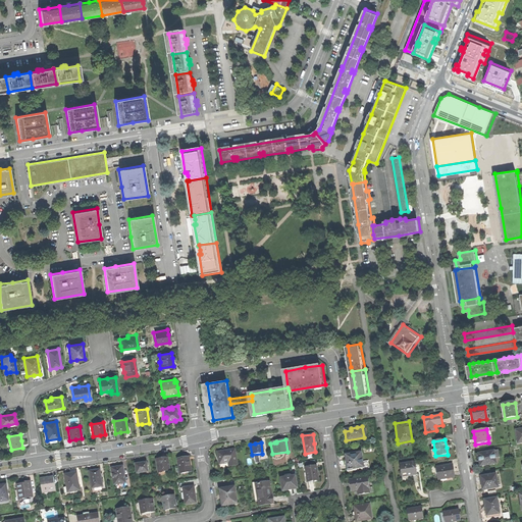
[(230,467),(237,466),(233,451),(226,452),(222,453),(222,452),(216,453),(218,465),(229,463),(230,467)]
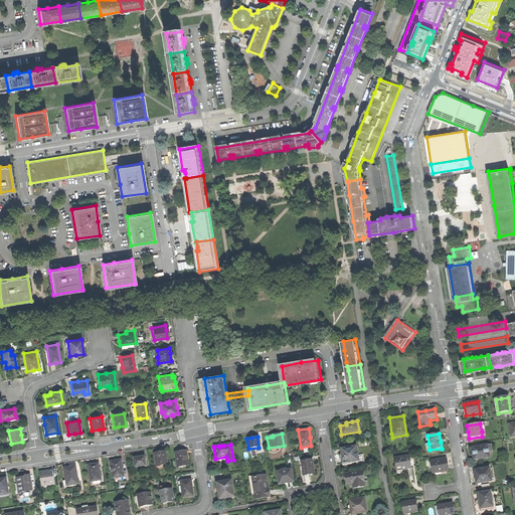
[(490,445),(479,446),(480,448),(472,450),(473,456),(474,461),(480,460),(479,459),(489,458),(488,450),(491,450),(490,445)]
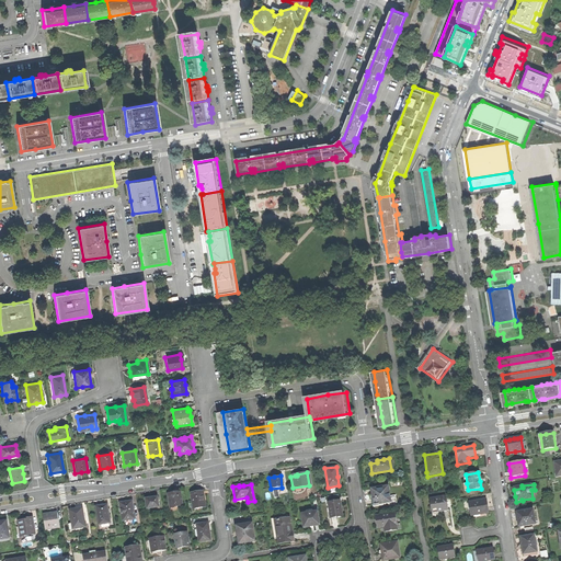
[(373,506),(390,504),(388,487),(369,489),(371,499),(373,506)]
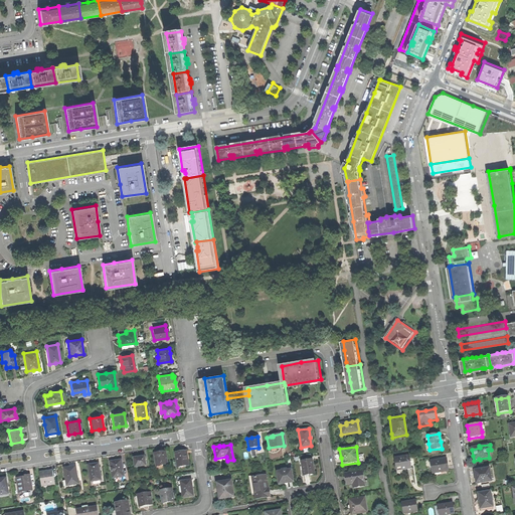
[(177,467),(188,466),(187,459),(186,451),(175,453),(177,467)]
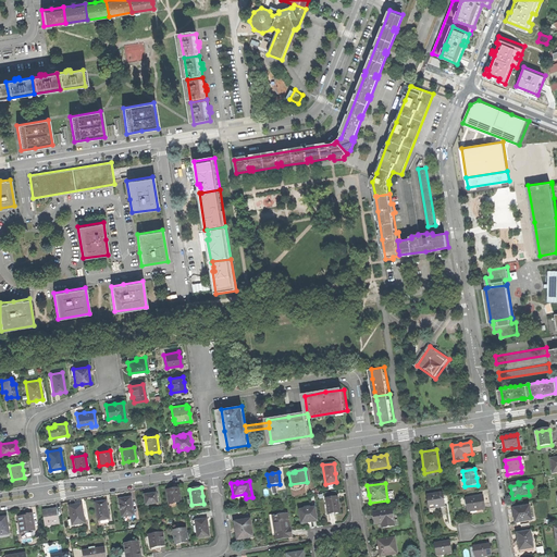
[(169,504),(181,502),(178,489),(172,490),(166,491),(169,504)]
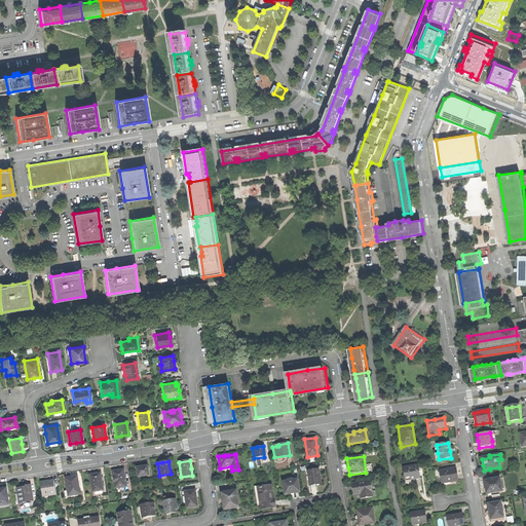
[(414,480),(419,480),(417,465),(402,467),(404,482),(414,480)]
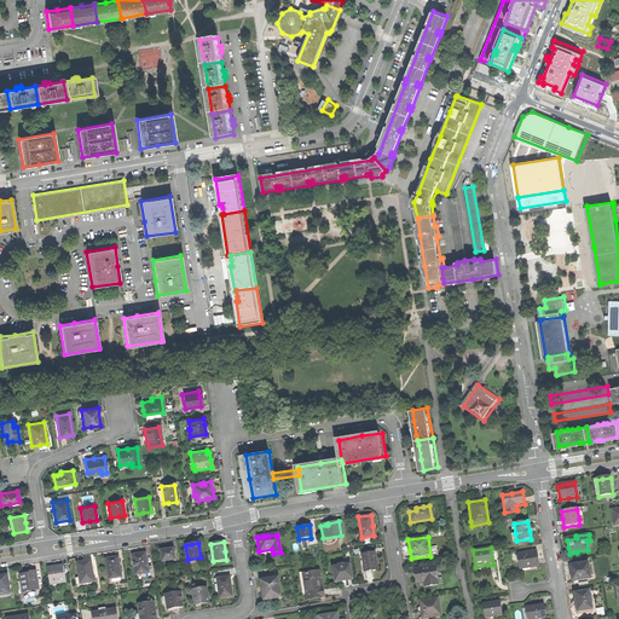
[(163,561),(175,560),(174,549),(167,550),(161,550),(163,561)]
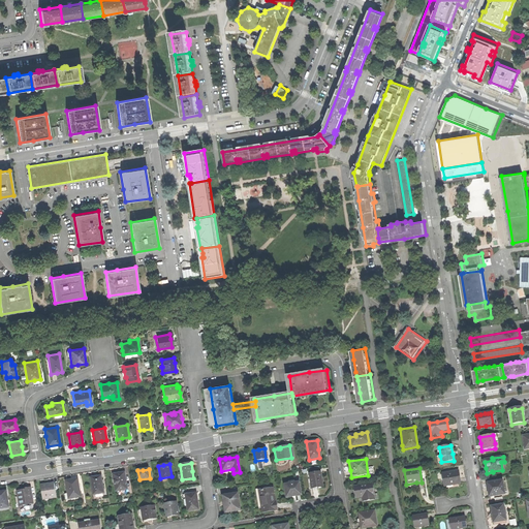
[(458,471),(441,474),(443,487),(460,484),(459,479),(458,471)]
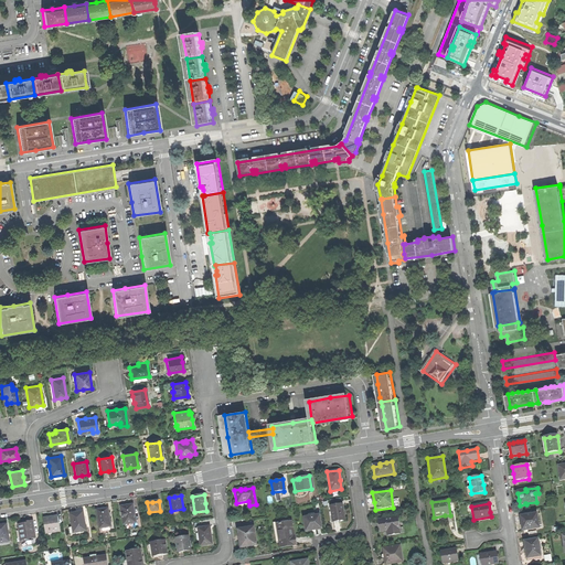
[(124,524),(136,522),(134,504),(126,505),(120,507),(124,524)]
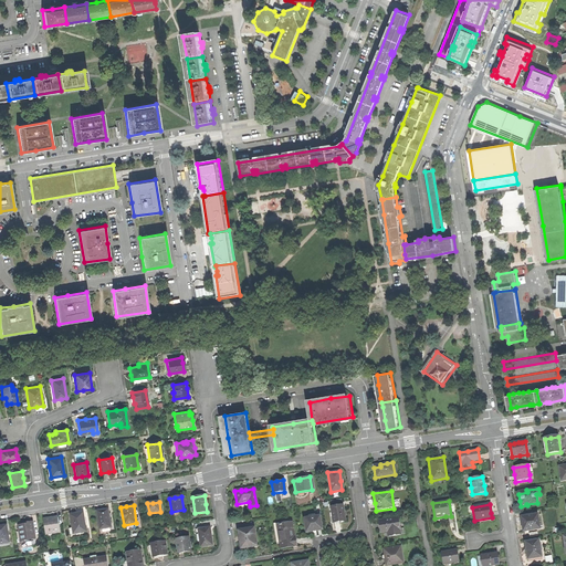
[(343,514),(342,505),(331,507),(333,522),(344,520),(343,514)]
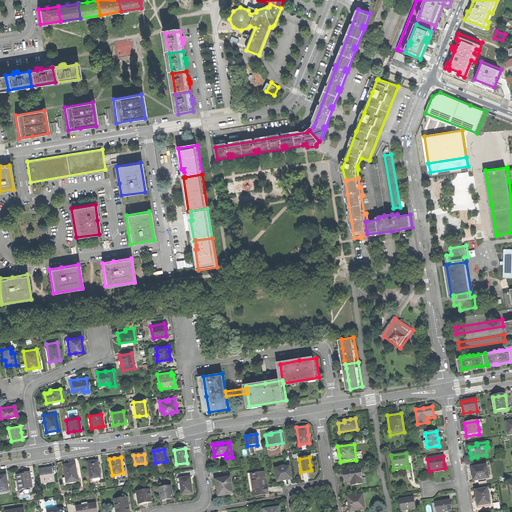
[(90,479),(101,477),(98,460),(92,461),(88,462),(90,479)]
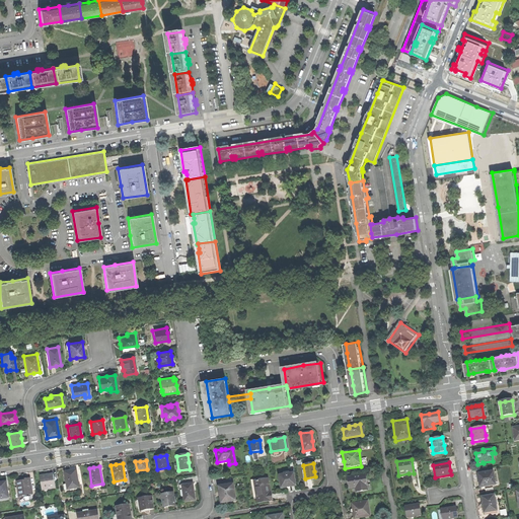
[(65,471),(67,484),(68,489),(79,488),(76,469),(70,470),(65,471)]
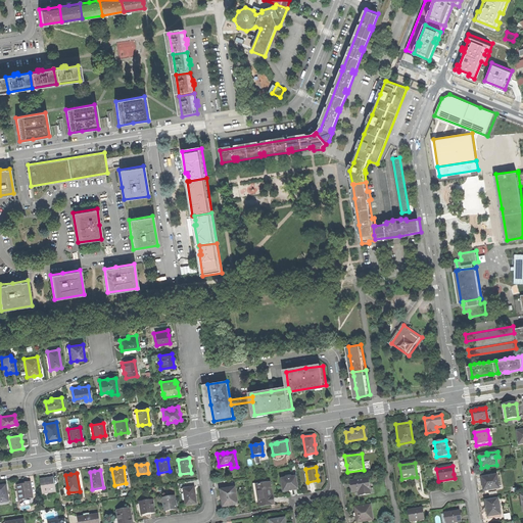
[(497,488),(495,475),(481,478),(482,484),(483,491),(497,488)]
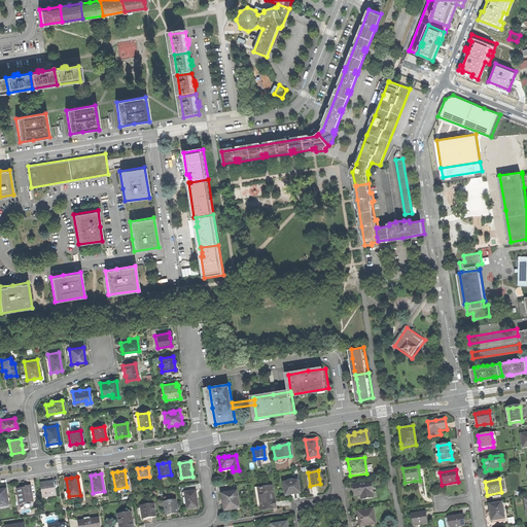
[(51,496),(56,495),(54,481),(48,482),(48,483),(46,483),(41,484),(42,496),(51,494),(51,496)]
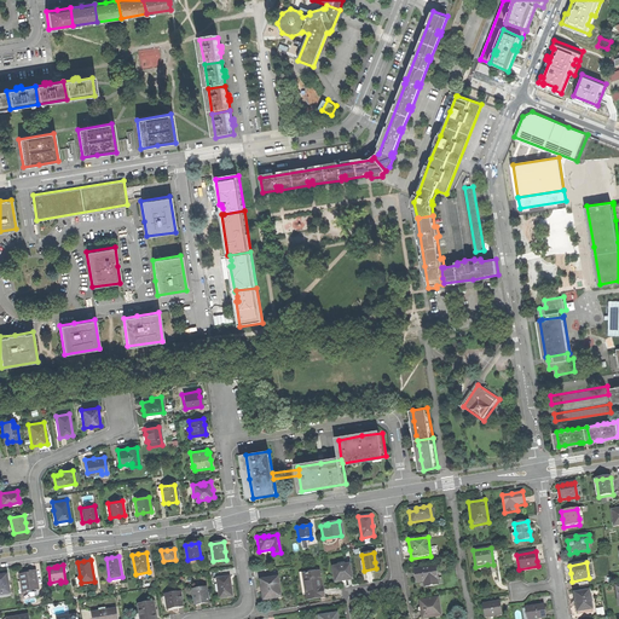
[(348,565),(343,566),(337,567),(331,567),(334,583),(342,582),(351,580),(348,565)]
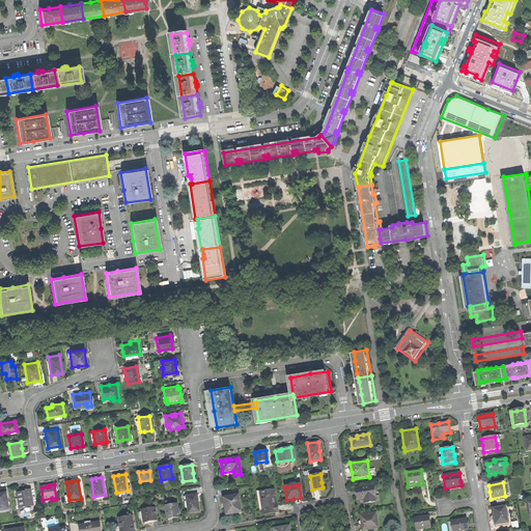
[(363,505),(375,503),(373,485),(355,488),(356,497),(356,501),(362,500),(363,505)]
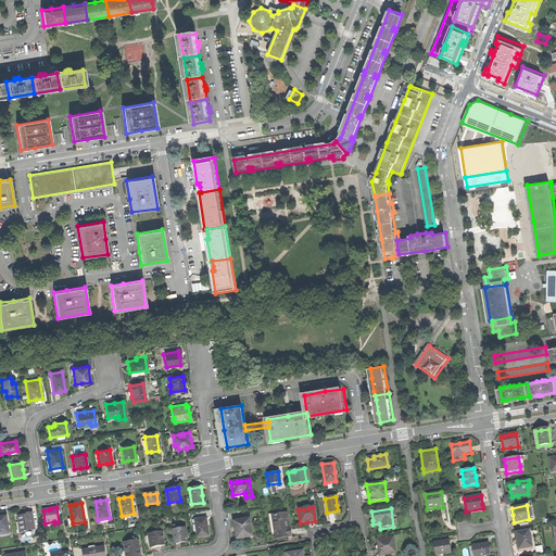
[(272,517),(285,514),(285,512),(267,514),(272,534),(275,533),(272,517)]
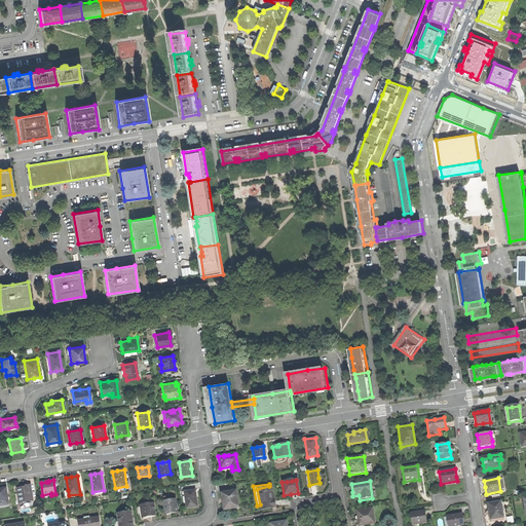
[(20,502),(33,500),(30,485),(24,486),(22,486),(22,487),(17,488),(20,502)]
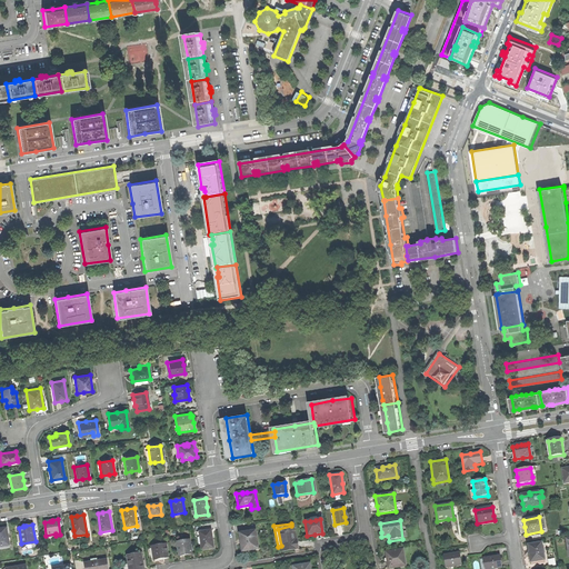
[(295,542),(295,540),(292,526),(291,526),(278,529),(281,546),(282,550),(289,549),(293,548),(292,542),(295,542)]
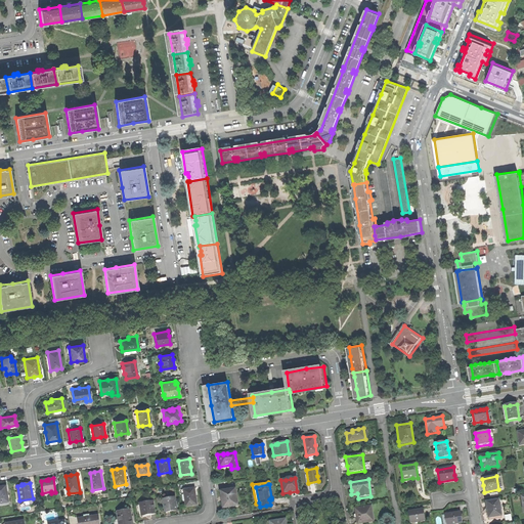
[(0,503),(9,501),(6,485),(0,486),(0,503)]
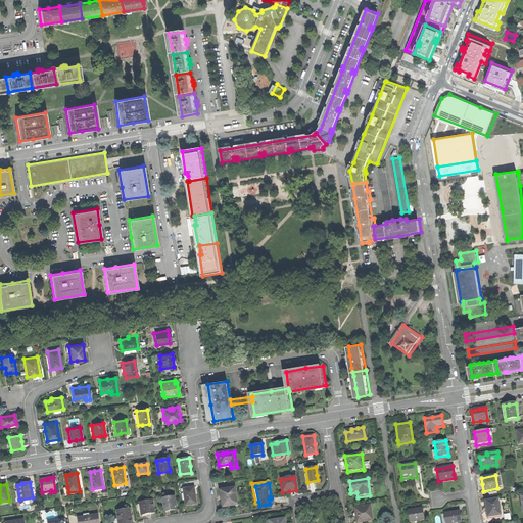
[(194,487),(183,488),(185,498),(186,505),(196,504),(195,495),(194,487)]
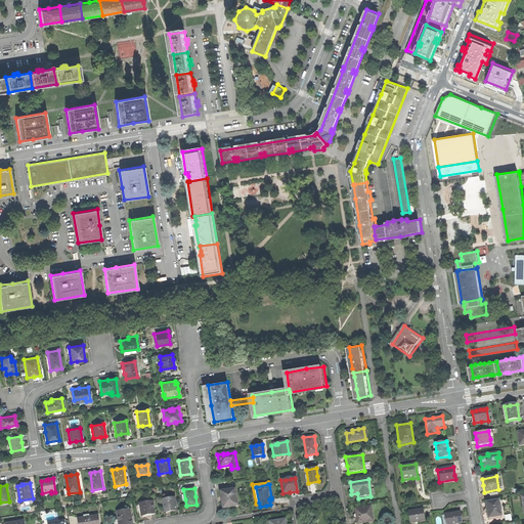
[(224,508),(237,506),(234,489),(220,491),(221,501),(222,500),(224,508)]
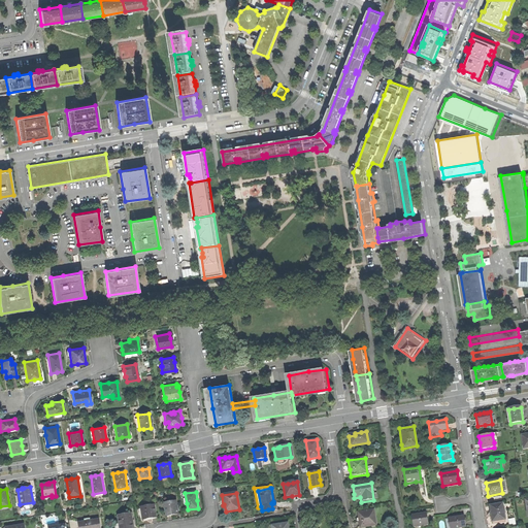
[(171,515),(178,514),(176,500),(164,502),(166,516),(171,515)]
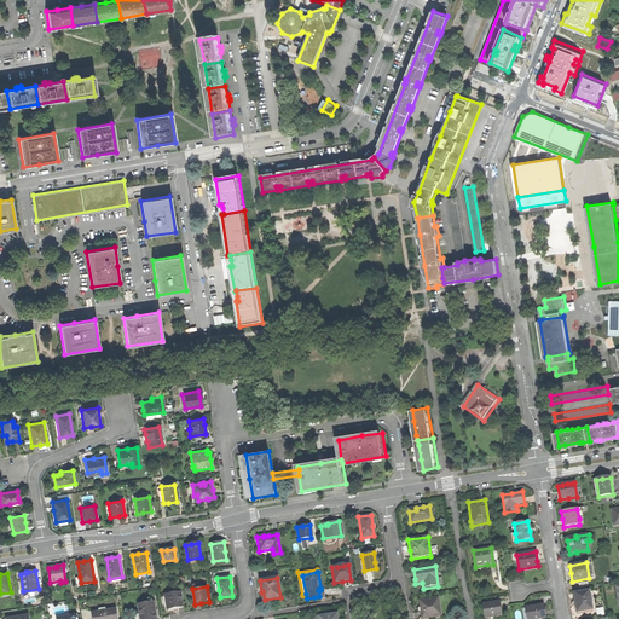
[(175,608),(183,607),(180,591),(165,594),(167,609),(175,608)]
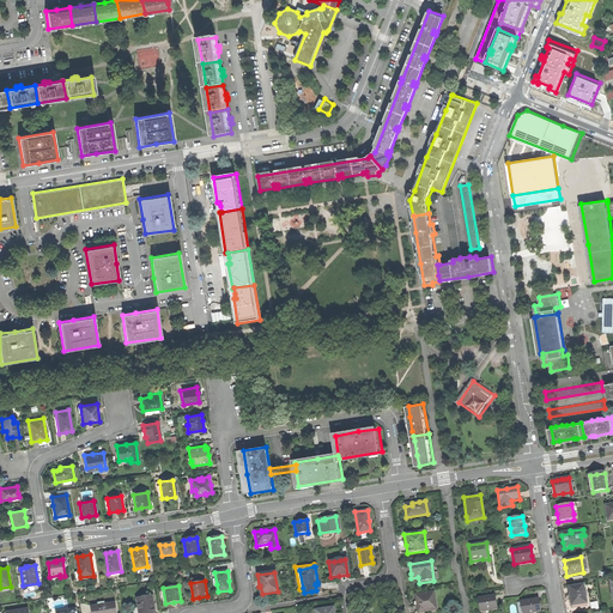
[(586,604),(583,586),(568,588),(569,596),(570,600),(571,600),(572,606),(586,604)]
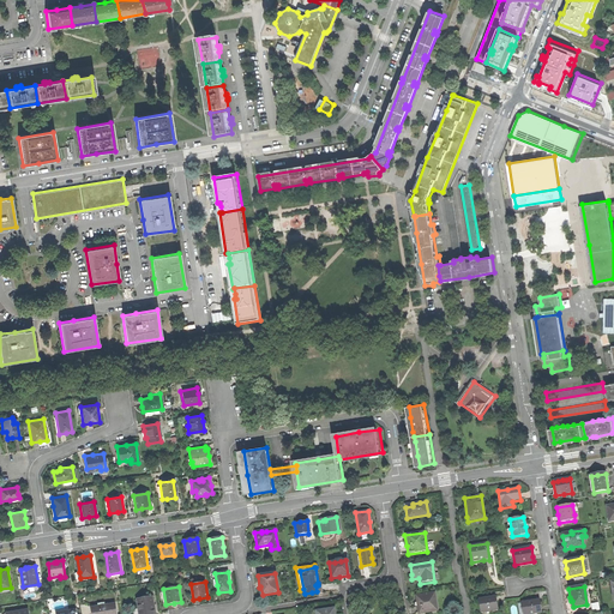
[(417,613),(421,613),(437,612),(434,593),(415,596),(416,606),(417,613)]
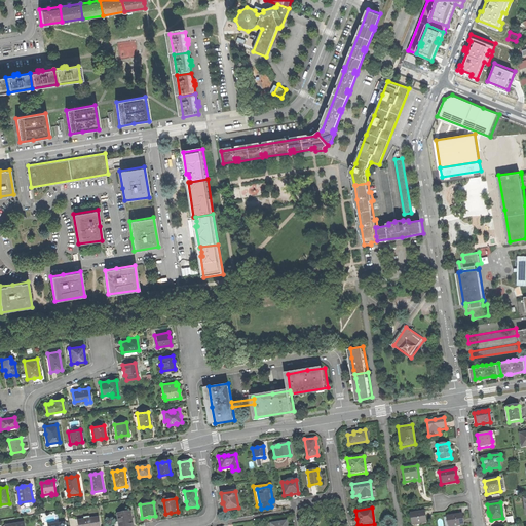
[(133,525),(130,512),(117,514),(119,525),(133,525)]
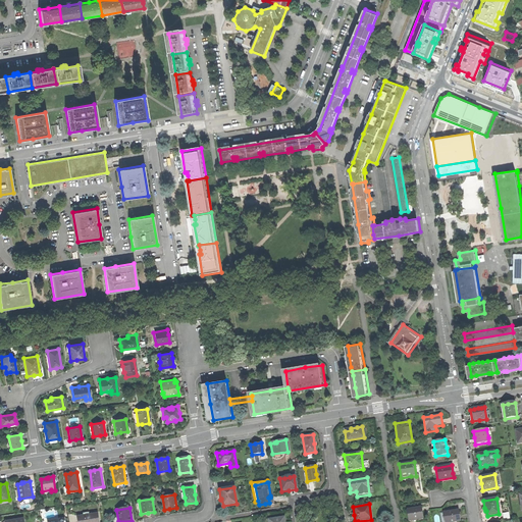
[(408,521),(422,519),(421,509),(420,508),(406,510),(408,521)]
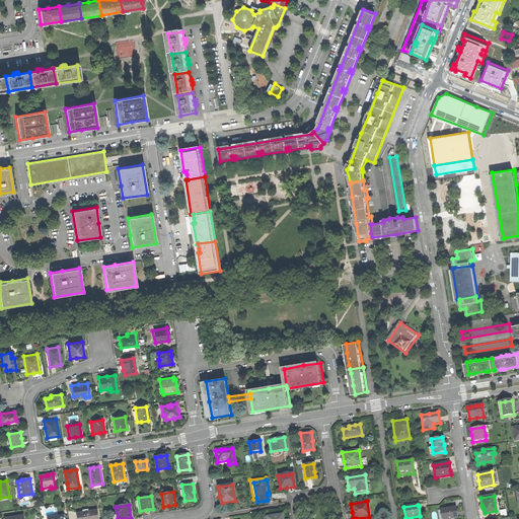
[(455,508),(445,509),(446,518),(451,518),(457,518),(456,514),(455,508)]
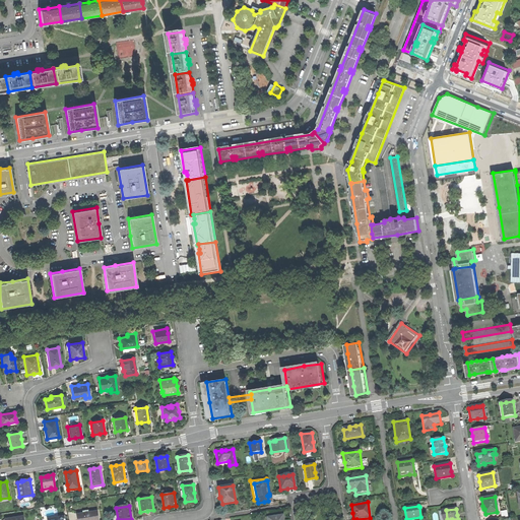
[(99,519),(98,511),(77,514),(77,519),(99,519)]
